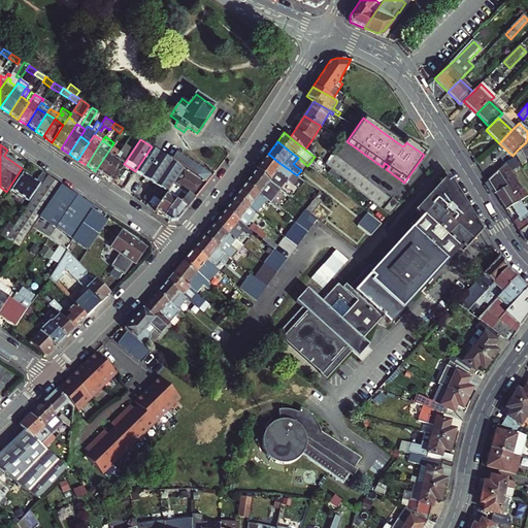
[(527,145),(527,144),(518,150),(519,152),(523,157),(527,153),(527,145)]
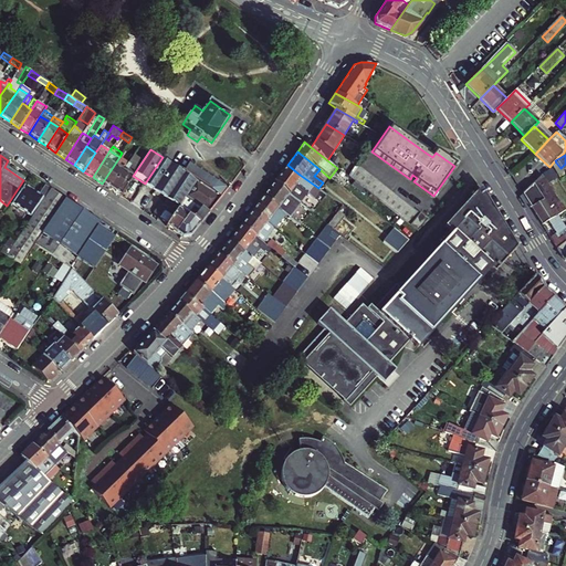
[(102,184),(111,189),(128,164),(119,157),(102,184)]
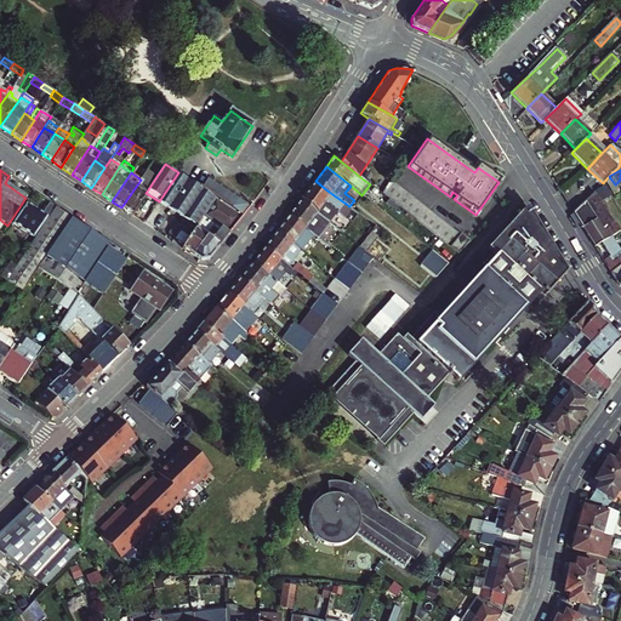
[(143,176),(141,180),(151,186),(158,175),(153,172),(148,180),(143,176)]
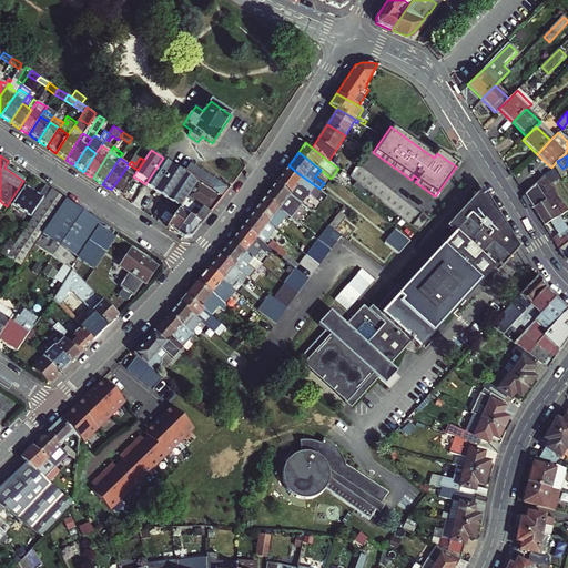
[(163,158),(145,184),(173,203),(169,210),(175,214),(178,210),(182,204),(186,199),(198,181),(183,172),(163,158)]
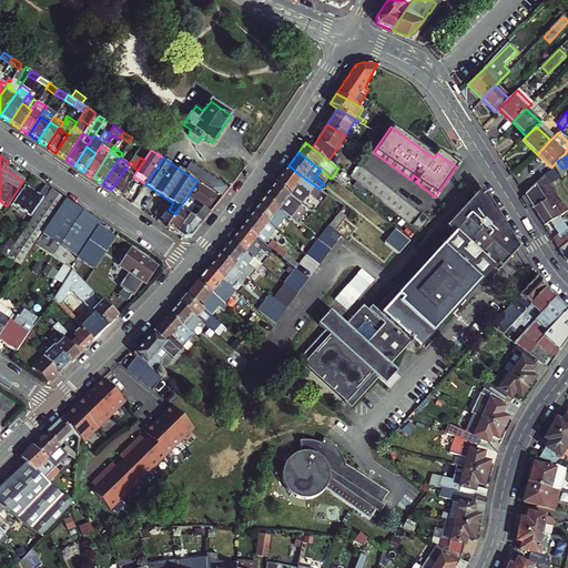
[(198,181),(222,198),(229,188),(190,162),(183,172),(198,181)]
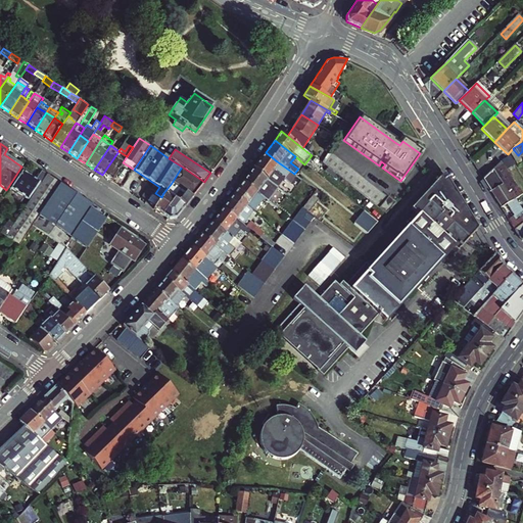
[(387,197),(339,158),(333,153),(328,149),(319,161),(384,215),(395,202),(388,196),(387,197)]
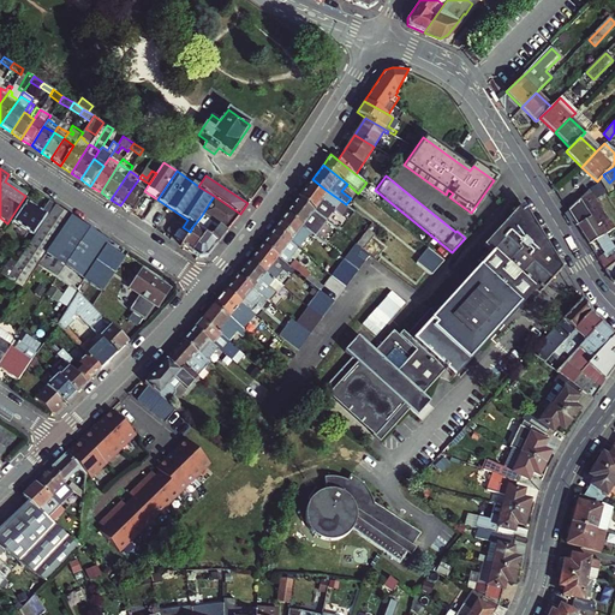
[(604,177),(597,181),(602,187),(604,191),(611,186),(609,183),(604,177)]
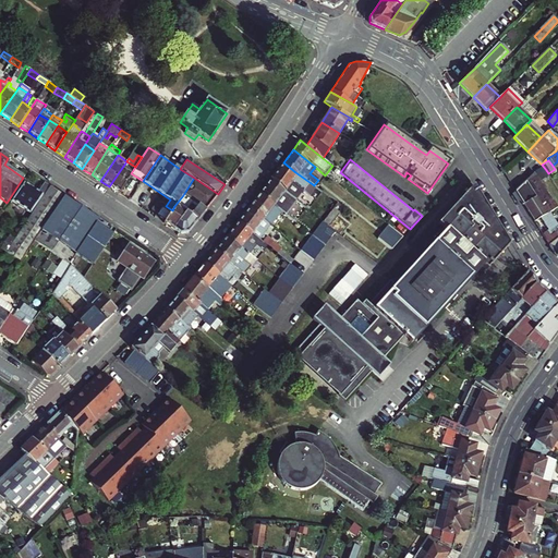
[(126,161),(109,186),(118,193),(131,173),(135,167),(126,161)]
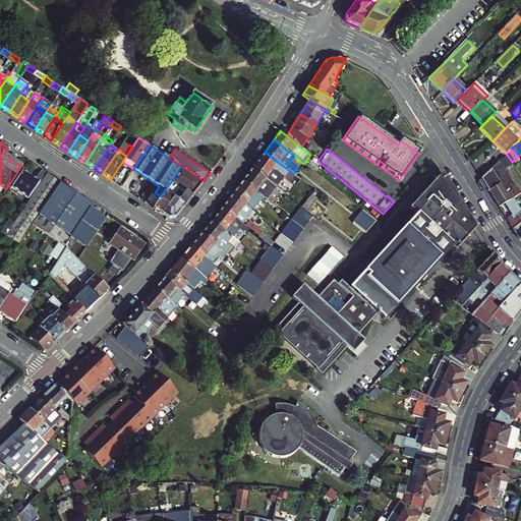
[(276,161),(265,152),(252,168),(267,178),(273,170),(290,181),(295,174),(293,173),(276,161)]
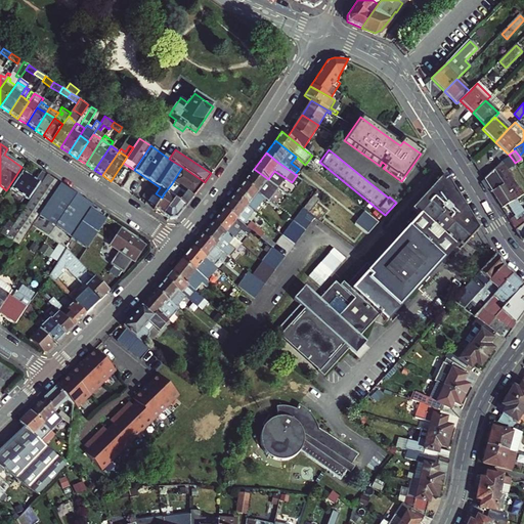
[(509,155),(501,161),(506,167),(513,160),(509,155)]
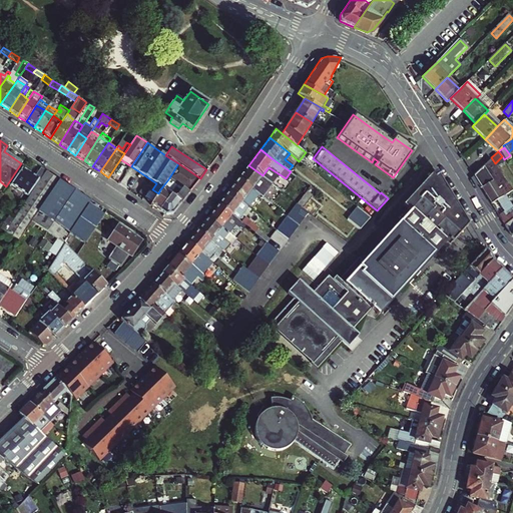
[(495,163),(491,157),(474,175),(482,187),(493,180),(503,196),(512,190),(495,163)]
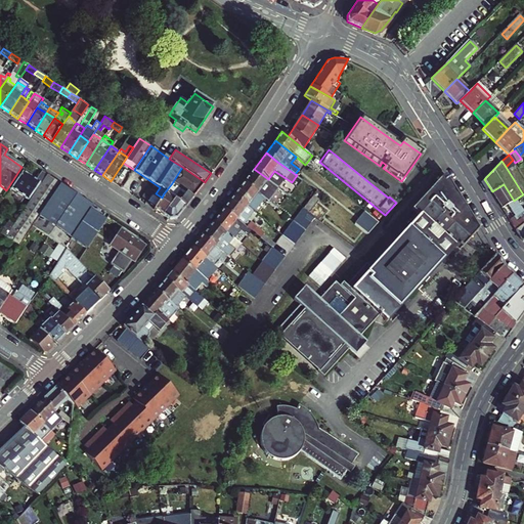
[(192,197),(205,182),(182,167),(172,183),(181,189),(185,192),(192,197)]
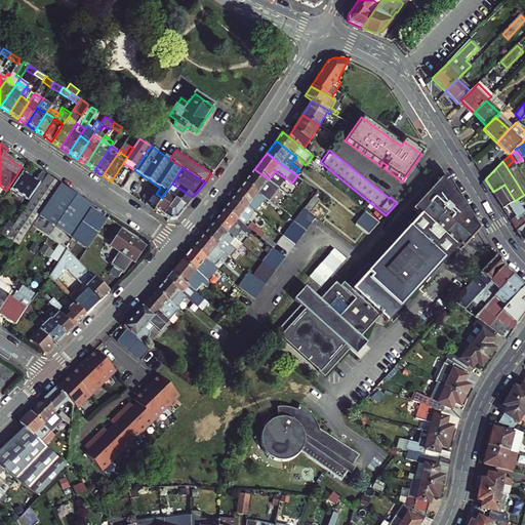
[(269,179),(254,169),(244,183),(266,199),(269,201),(279,188),(268,179),(269,179)]
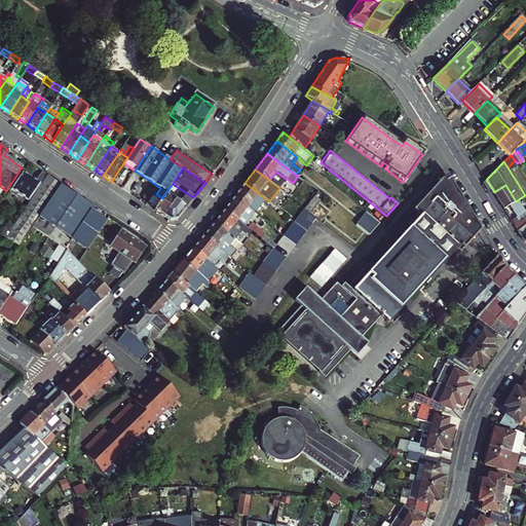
[(47,176),(41,172),(35,181),(23,172),(10,189),(25,198),(24,200),(27,202),(37,186),(39,188),(47,176)]
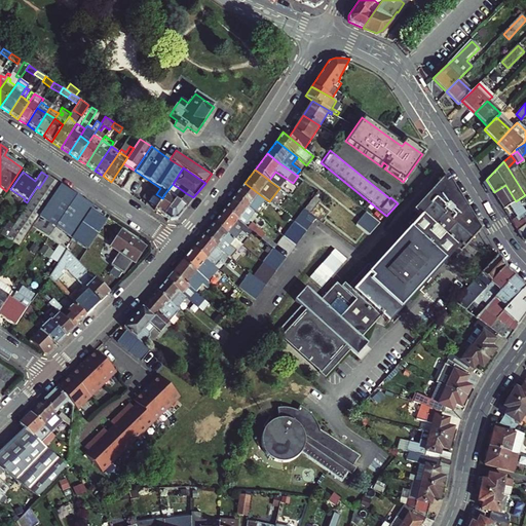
[(452,183),(446,174),(417,205),(421,210),(414,217),(418,221),(452,183)]
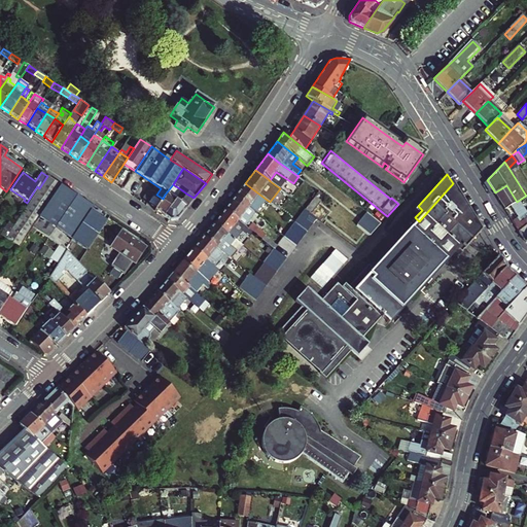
[(20,218),(15,225),(6,239),(20,247),(32,229),(39,218),(61,185),(47,176),(39,188),(20,218)]
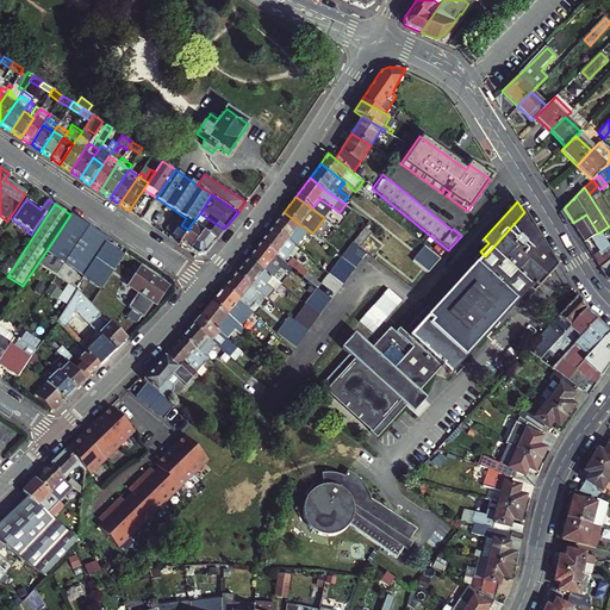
[(309,231),(284,212),(273,226),(288,238),(296,246),(309,231)]
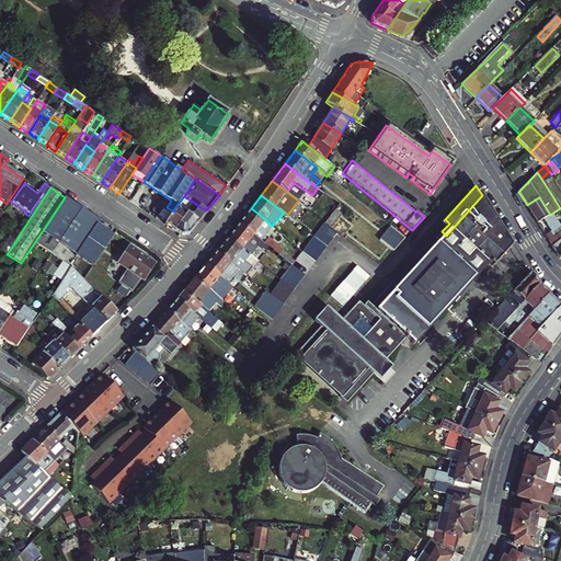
[(395,292),(318,375),(341,396),(340,399),(346,404),(374,374),(371,370),(382,358),(385,362),(405,338),(413,344),(482,268),(485,265),(490,270),(513,244),(499,230),(502,227),(482,195),(446,236),(395,292)]
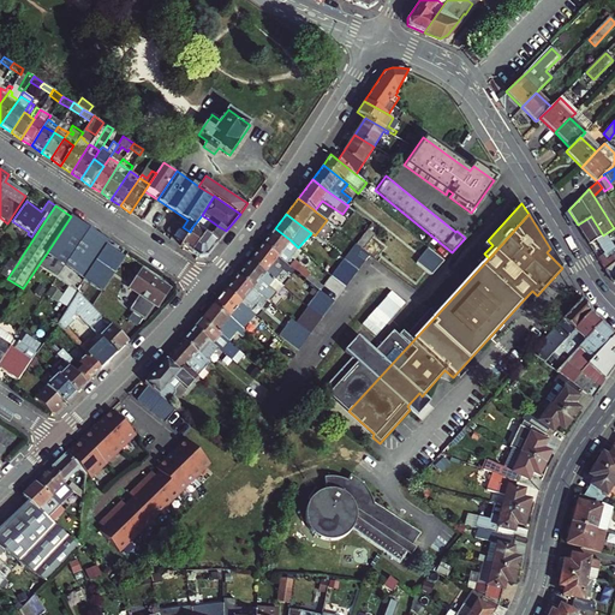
[(71,216),(46,255),(37,267),(57,280),(75,292),(83,279),(108,242),(71,216)]
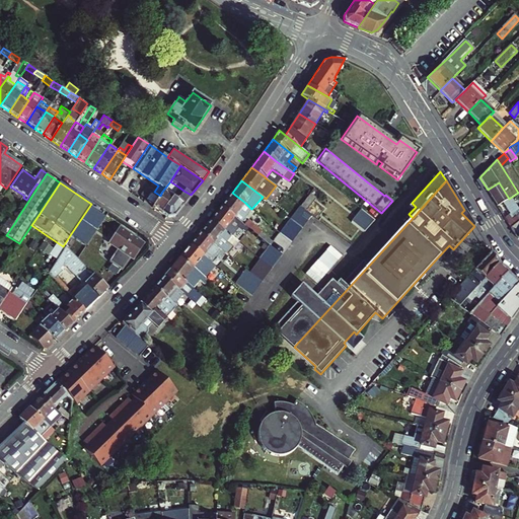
[(509,199),(499,182),(488,190),(498,206),(503,202),(510,214),(514,219),(516,218),(518,215),(518,208),(517,211),(509,199)]
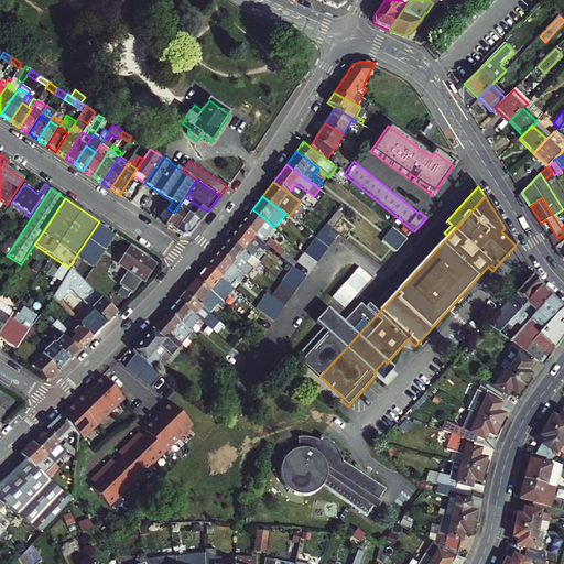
[(181,203),(176,208),(187,215),(192,208),(190,207),(188,208),(181,203)]
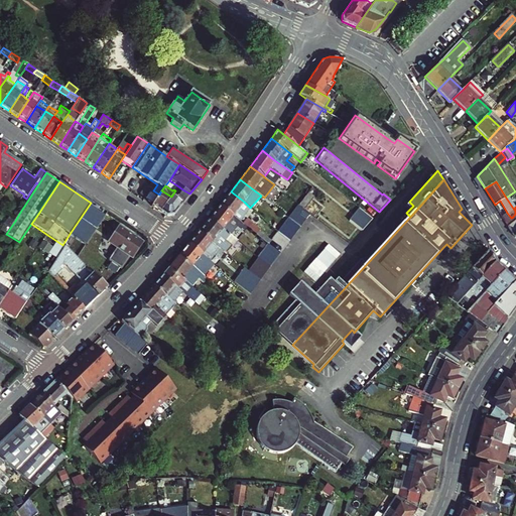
[(175,190),(171,197),(175,200),(182,189),(178,186),(175,190)]
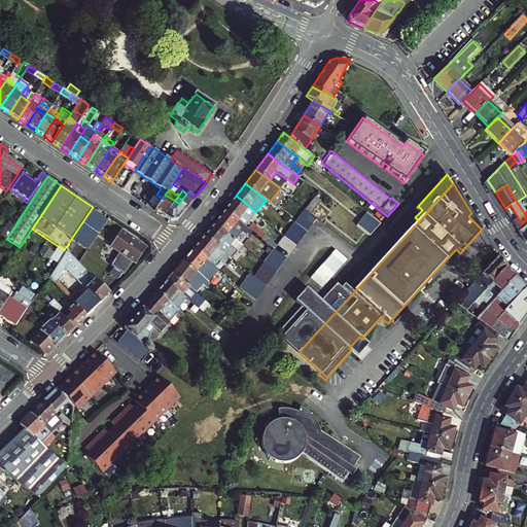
[(179,204),(175,201),(163,216),(169,220),(176,219),(194,198),(186,194),(179,204)]
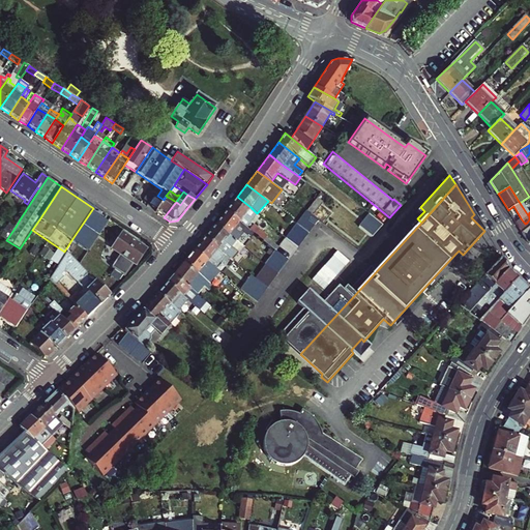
[(164,200),(162,203),(157,209),(155,212),(164,217),(176,202),(166,196),(164,200)]
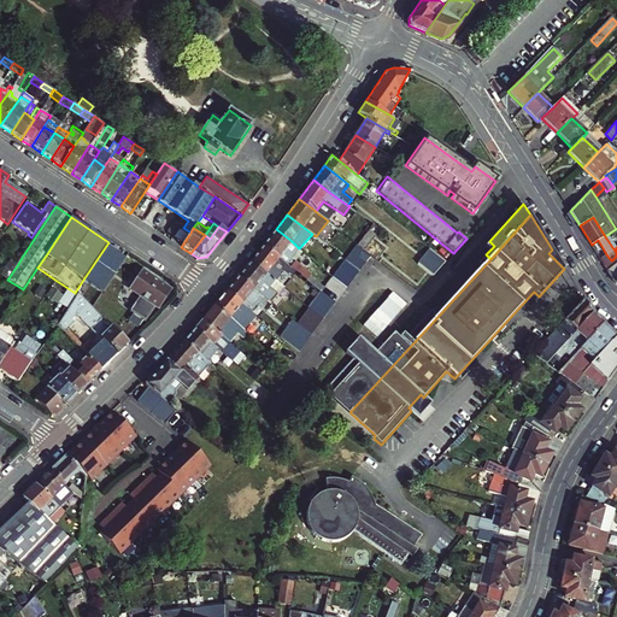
[(287,265),(292,269),(295,271),(300,265),(292,258),(299,248),(292,241),(276,229),(264,245),(287,265)]
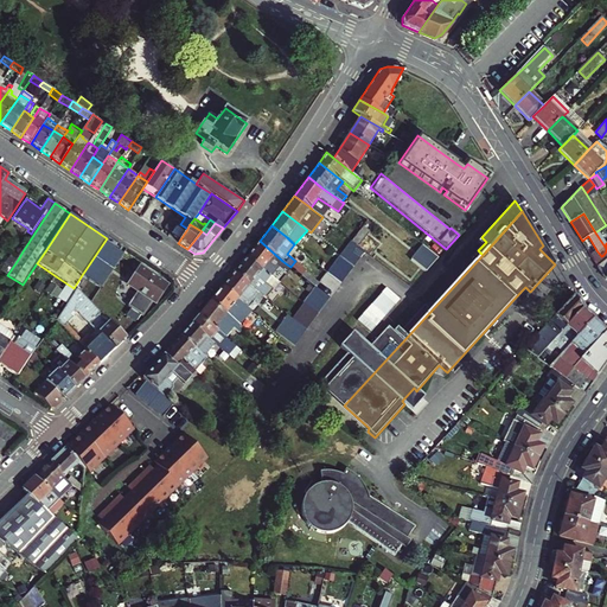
[(362,225),(351,240),(358,246),(369,231),(362,225)]
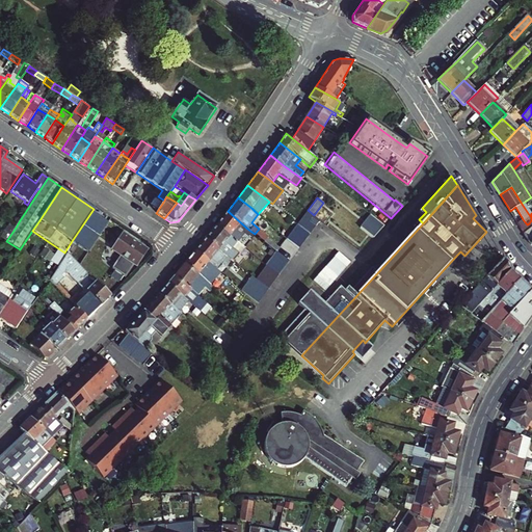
[(158,210),(162,204),(154,198),(150,205),(158,210)]
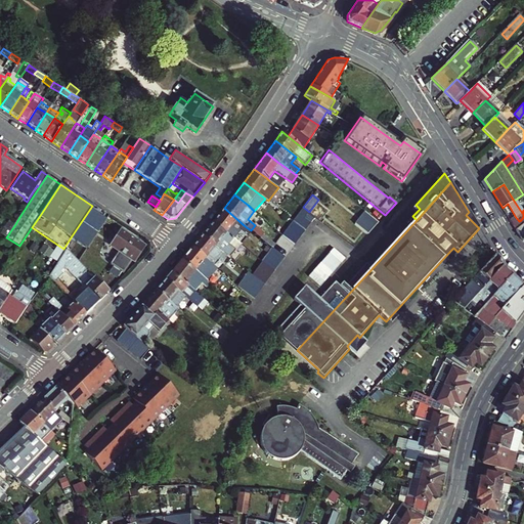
[(87,248),(108,216),(92,206),(71,237),(87,248)]
